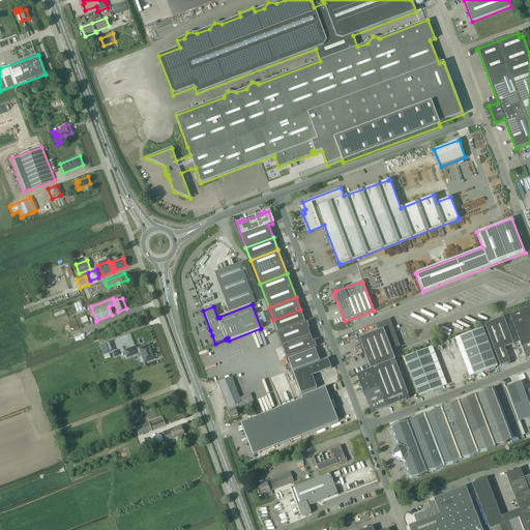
[(529,306),(509,315),(526,356),(527,357),(528,356),(529,355),(529,354),(529,306)]
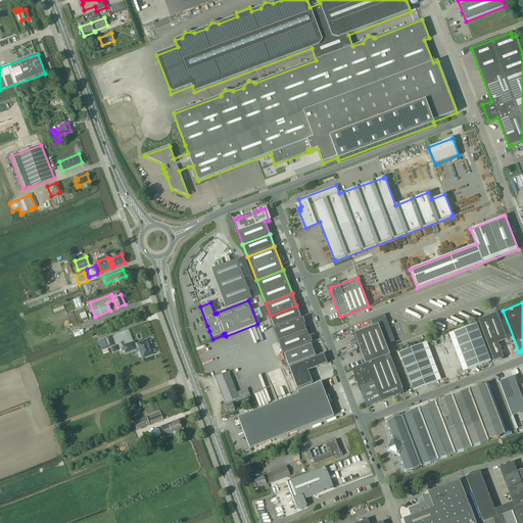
[(296,305),(270,316),(274,328),(301,318),(296,305)]
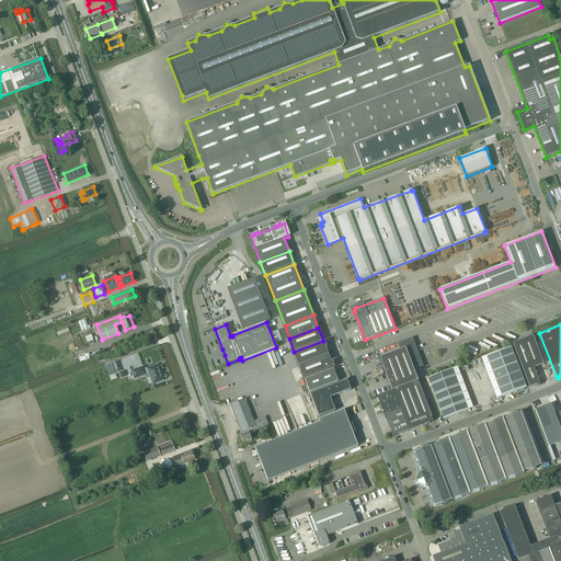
[(92,335),(86,338),(88,342),(89,345),(94,343),(93,340),(92,335)]
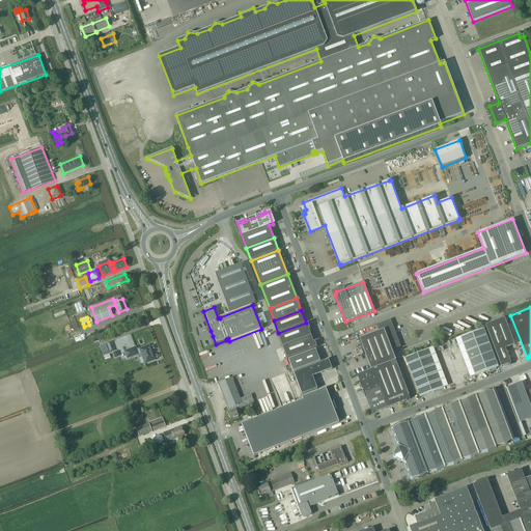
[(504,318),(485,325),(501,367),(508,364),(509,365),(510,364),(511,363),(505,348),(514,344),(504,318)]
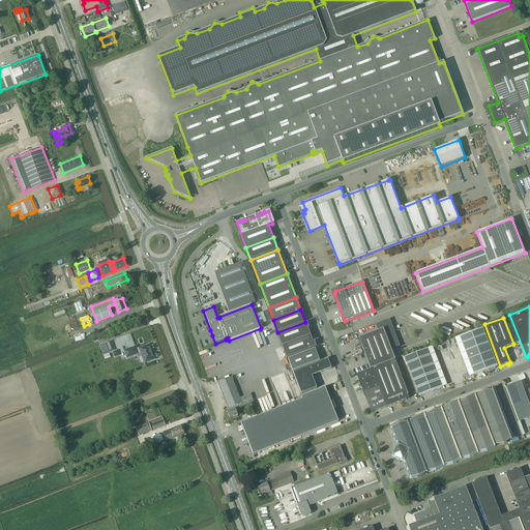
[(357,374),(356,375),(357,376),(358,377),(357,378),(370,410),(371,410),(371,411),(371,412),(372,413),(373,412),(374,411),(375,412),(406,400),(407,399),(408,399),(409,399),(409,398),(409,396),(408,395),(408,394),(409,394),(391,350),(401,346),(389,319),(376,324),(379,330),(359,339),(371,369),(360,373),(359,374),(358,374),(357,374)]
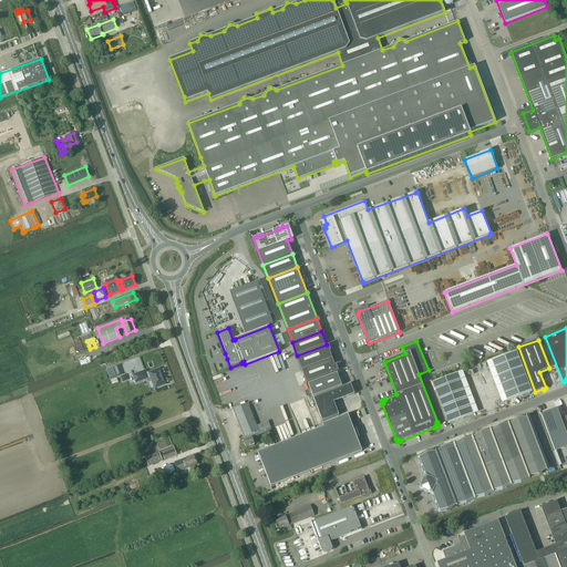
[(329,344),(297,357),(302,370),(332,358),(330,351),(331,351),(329,344)]
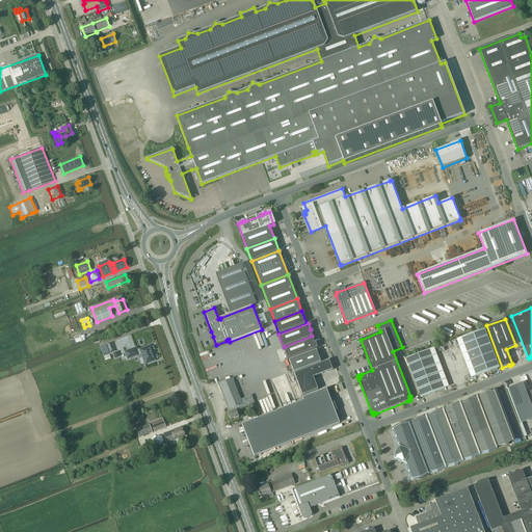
[(476,376),(499,368),(484,328),(461,338),(476,376)]
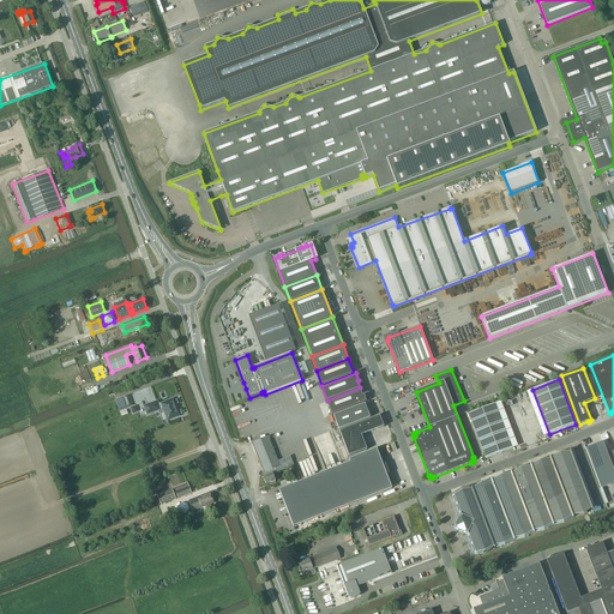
[(360,387),(327,401),(332,415),(367,402),(365,395),(362,396),(360,387)]
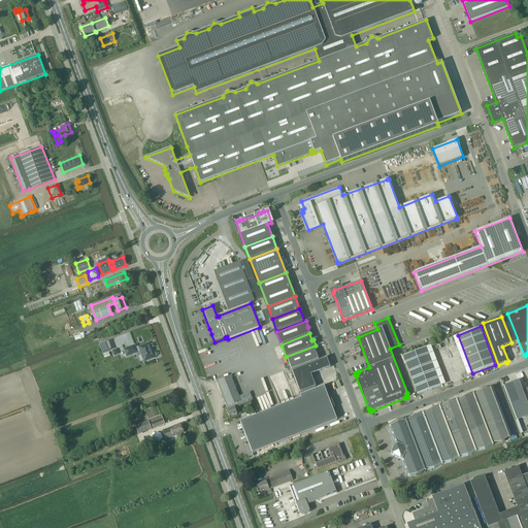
[(110,343),(109,340),(105,342),(108,351),(114,349),(112,342),(110,343)]
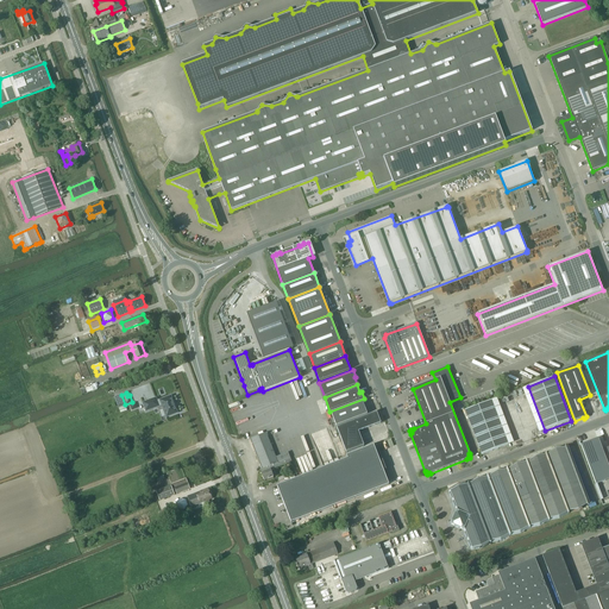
[(156,399),(143,403),(145,412),(162,406),(165,418),(177,413),(171,396),(157,401),(156,399)]
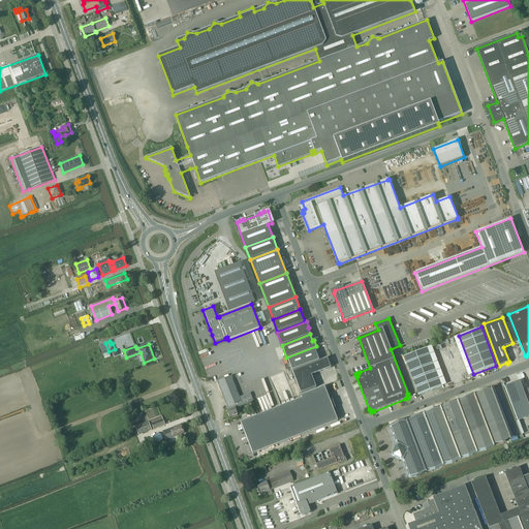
[(418,395),(441,386),(427,347),(404,356),(418,395)]
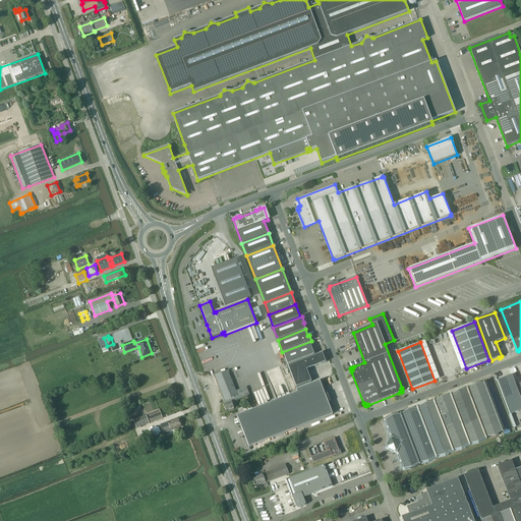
[(288,364),(303,358),(314,354),(309,343),(283,352),(288,364)]
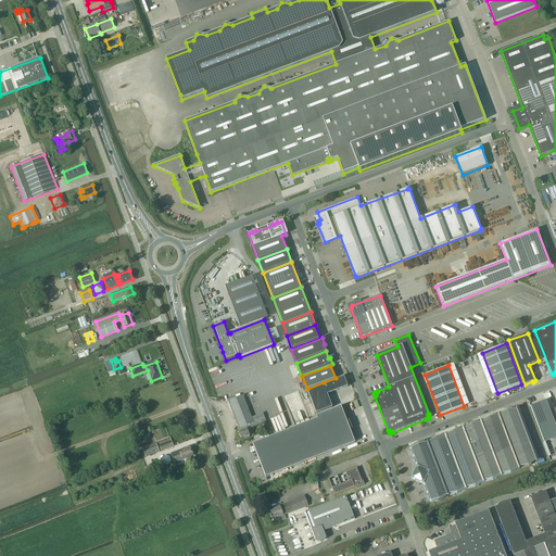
[(316,414),(332,407),(328,394),(348,387),(344,376),(307,390),(316,414)]
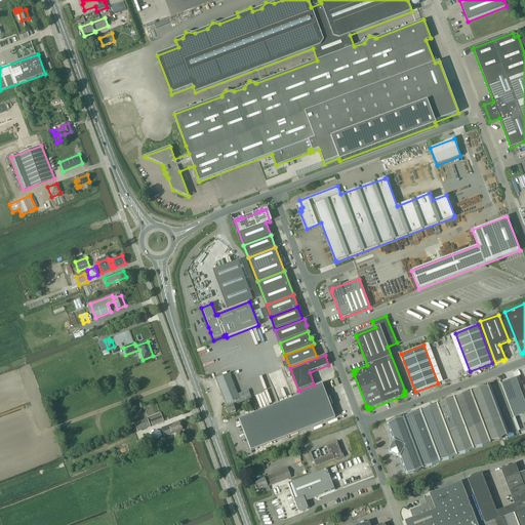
[(238,394),(230,374),(230,373),(217,378),(227,404),(228,403),(229,406),(226,408),(228,414),(236,411),(234,406),(251,399),(248,390),(238,394)]
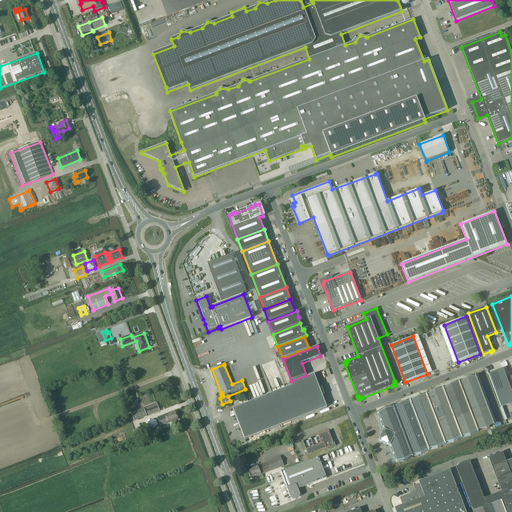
[(501,407),(511,402),(511,392),(503,369),(488,374),(501,407)]
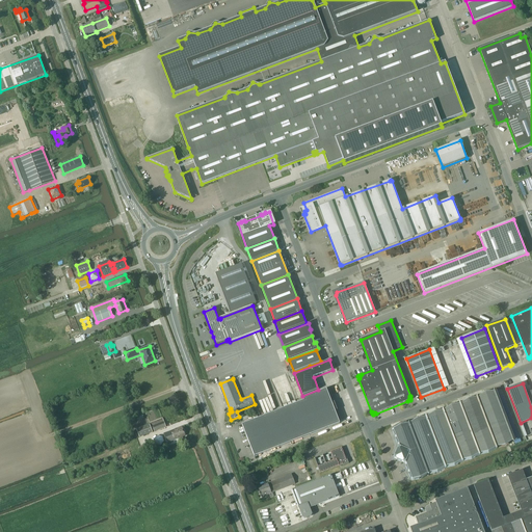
[(304,401),(242,424),(255,456),(340,423),(326,389),(303,398),(304,401)]
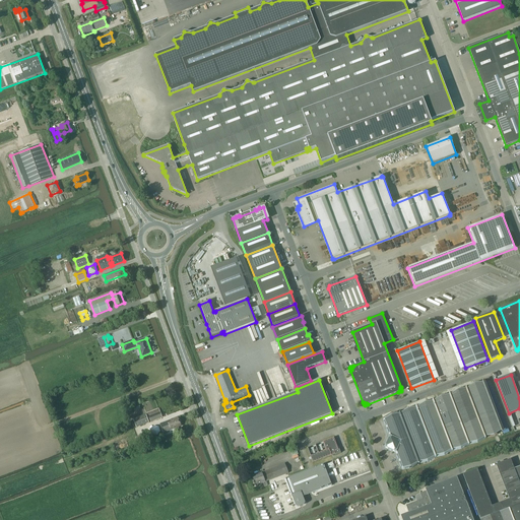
[(385,447),(389,449),(396,452),(402,470),(411,468),(419,463),(428,462),(436,457),(445,455),(453,451),(461,449),(469,445),(478,443),(485,438),(486,437),(494,436),(501,431),(502,432),(504,432),(484,380),(482,381),(482,383),(474,384),(468,388),(466,387),(457,389),(450,393),(441,395),(433,399),(425,401),(416,406),(407,407),(400,412),(391,414),(383,418),(390,437),(385,447)]
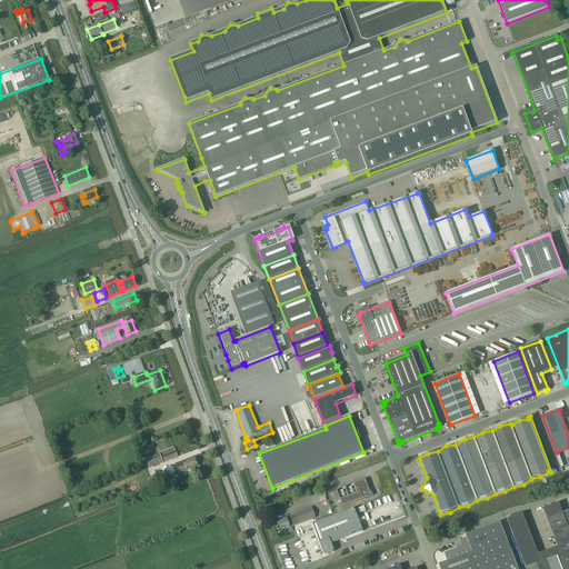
[(166,461),(178,457),(175,448),(161,452),(166,461)]
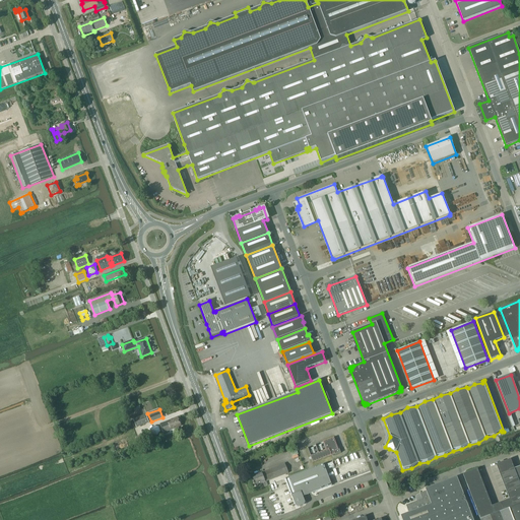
[(133,418),(136,427),(149,421),(146,414),(133,418)]
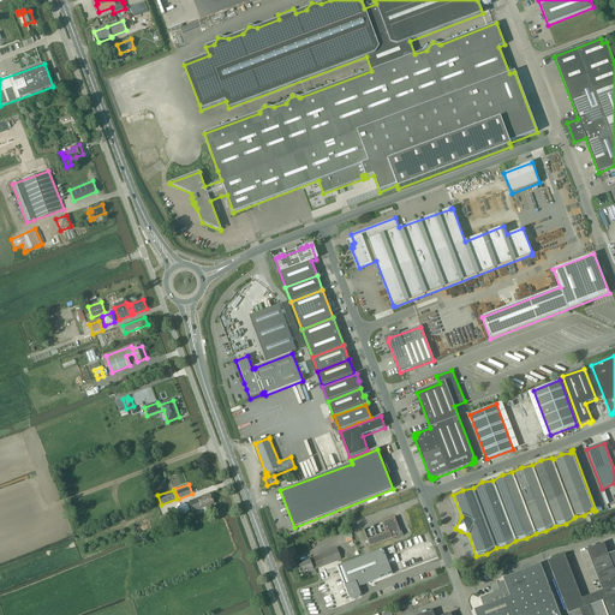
[(212,512),(210,506),(214,503),(210,494),(190,502),(193,512),(207,507),(208,513),(212,512)]
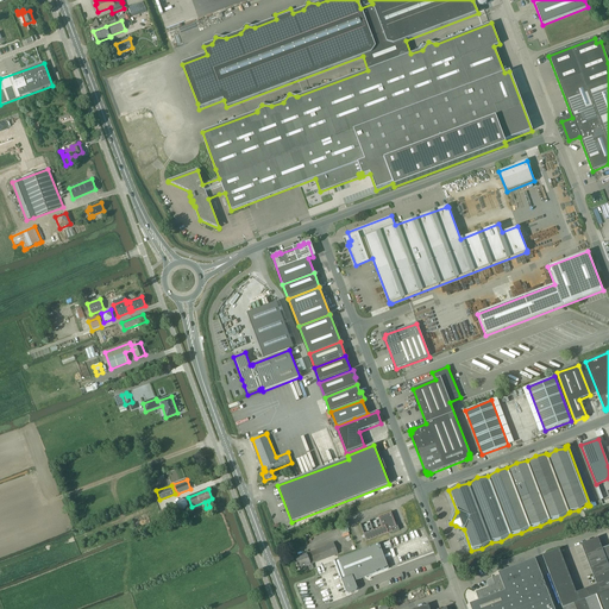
[(159,512),(158,512),(161,518),(165,515),(167,515),(168,518),(169,516),(169,514),(171,514),(169,508),(159,512)]
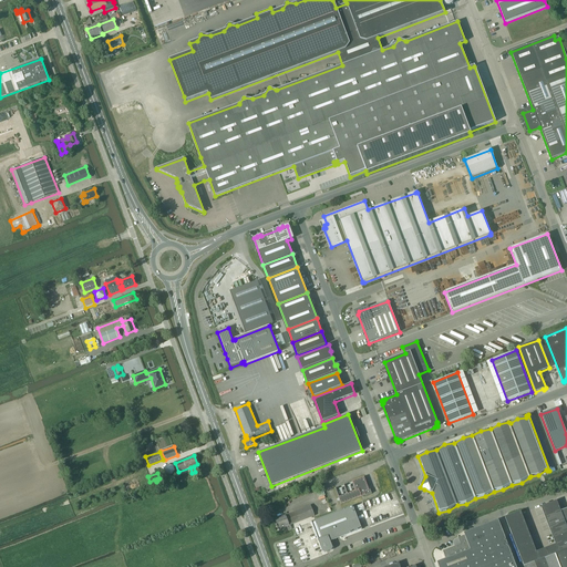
[(341,504),(370,493),(364,477),(353,482),(357,491),(339,497),(341,504)]
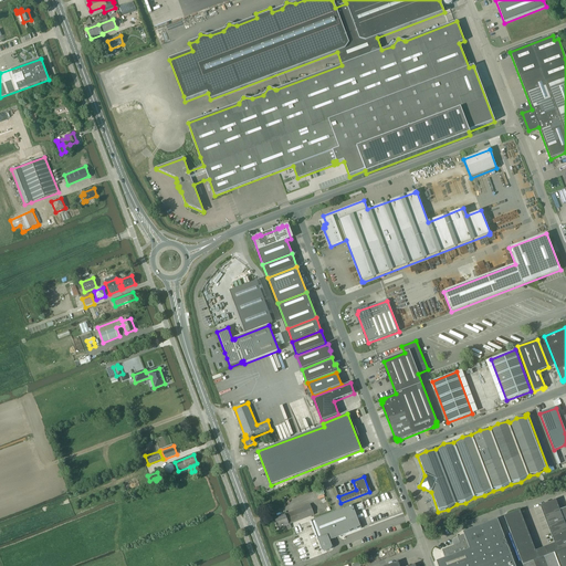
[(554,544),(541,548),(544,557),(554,554),(555,554),(565,549),(565,526),(559,510),(556,500),(540,506),(554,544)]
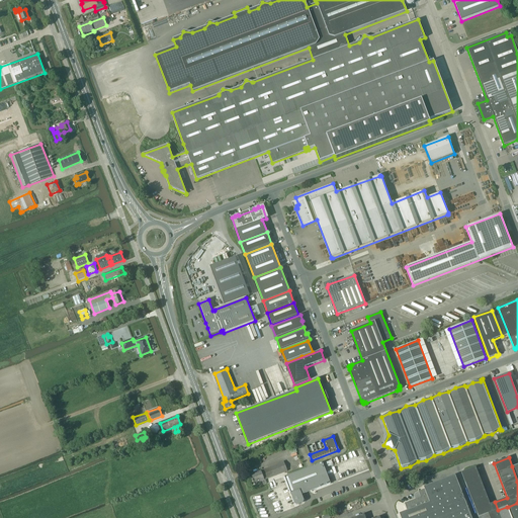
[(267,484),(265,480),(287,471),(283,461),(251,475),(255,484),(262,481),(263,485),(267,484)]
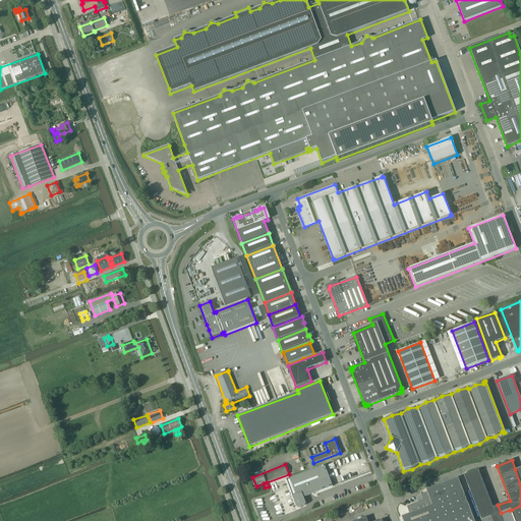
[(286,479),(296,506),(296,507),(298,508),(300,507),(302,506),(305,506),(305,504),(305,503),(303,498),(333,486),(325,465),(307,471),(286,479)]
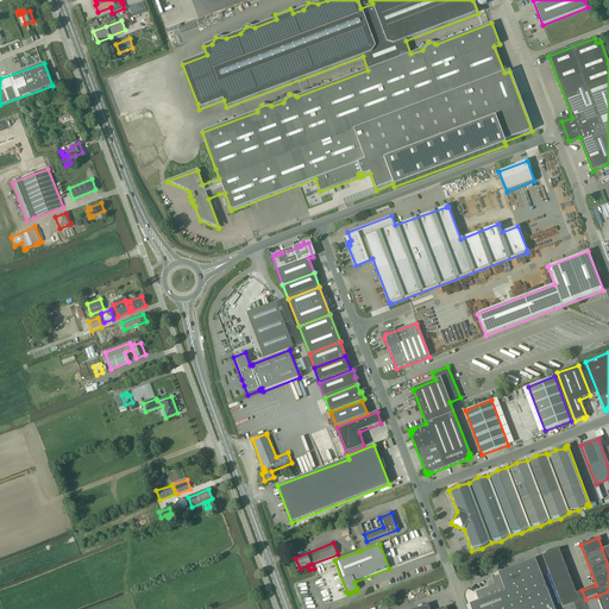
[(542,556),(563,608),(585,600),(582,590),(576,592),(559,550),(542,556)]
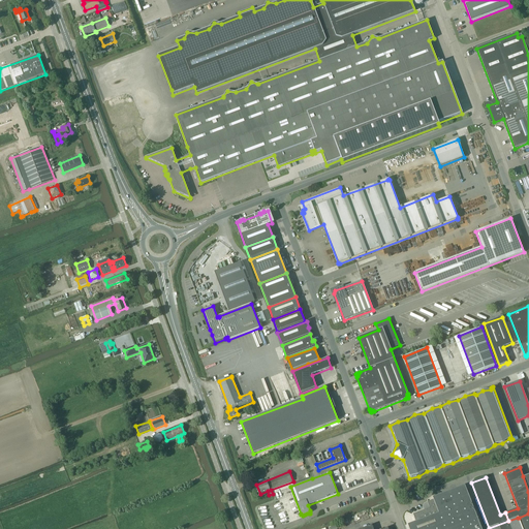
[(481,528),(465,486),(433,497),(434,499),(428,502),(430,507),(413,514),(416,522),(408,525),(409,528),(481,528)]
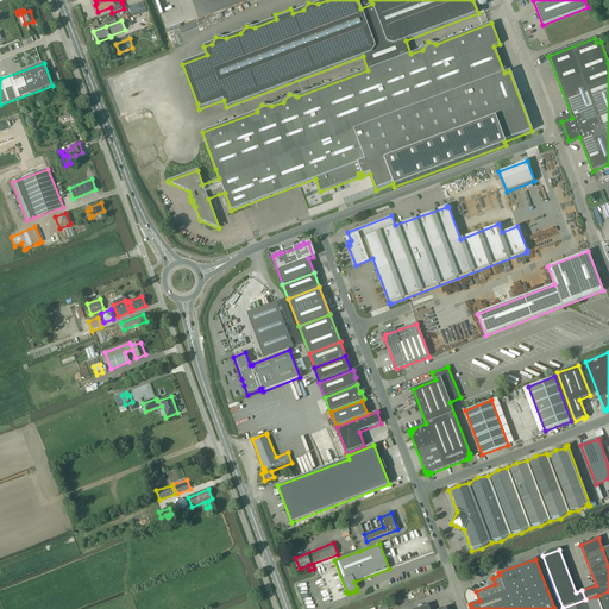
[(608,608),(608,591),(597,596),(601,608),(608,608)]
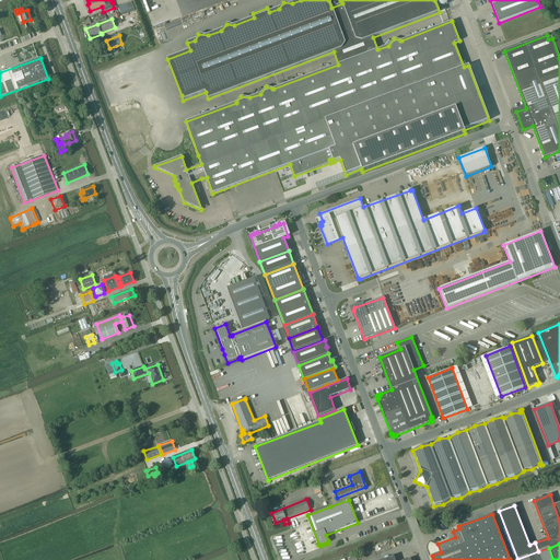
[(517,559),(552,559),(549,548),(548,548),(538,551),(517,559)]
